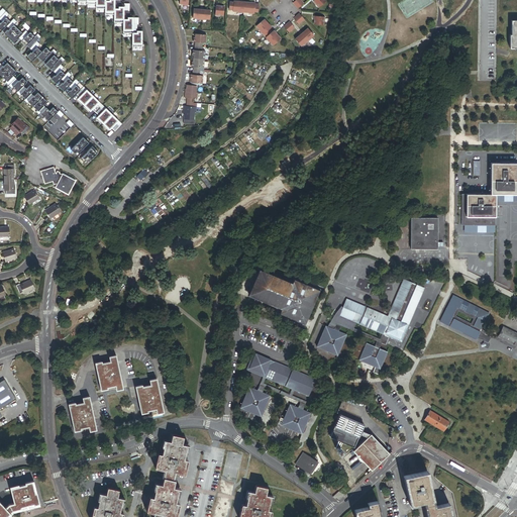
[(106,0),(107,6),(105,6),(105,11),(115,11),(116,11),(116,8),(115,0),(106,0)]
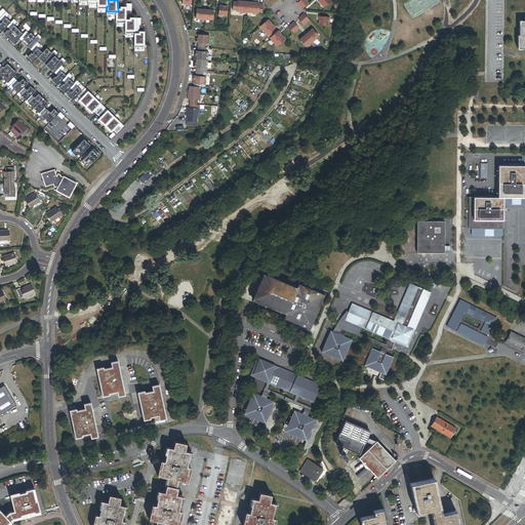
[(237,2),(234,2),(233,10),(237,10),(237,11),(242,12),(246,13),(246,12),(247,12),(248,2),(237,1),(237,2)]
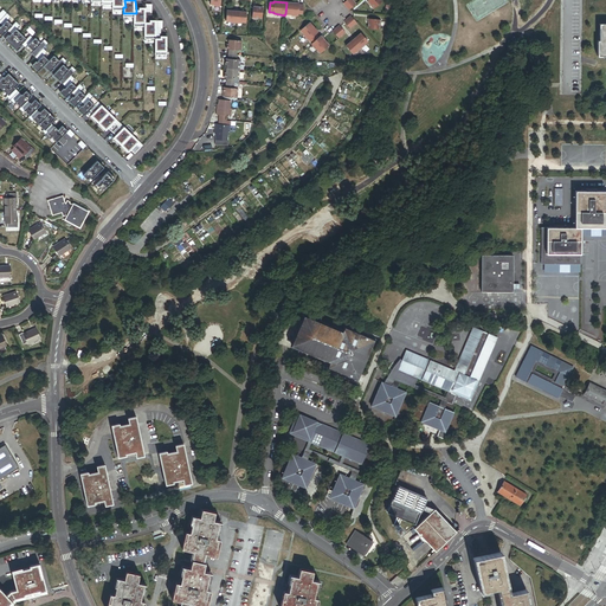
[(300,4),(287,2),(285,14),(291,15),(297,15),(298,15),(298,14),(303,14),(303,5),(300,5),(300,4)]
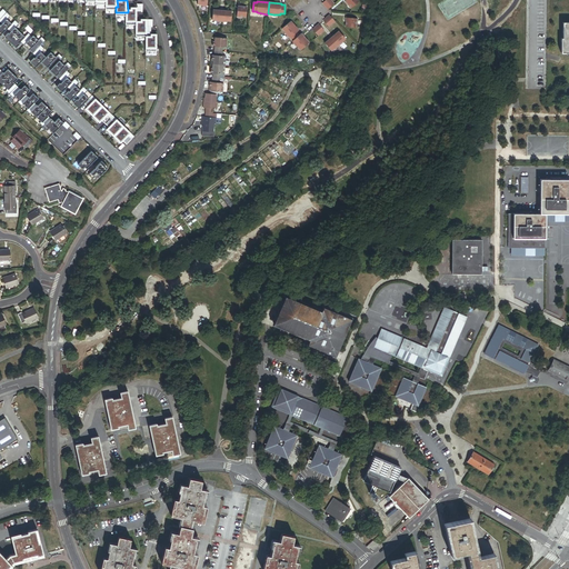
[(131,9),(128,9),(128,12),(127,12),(127,21),(137,21),(138,21),(138,20),(138,7),(131,7),(131,9)]
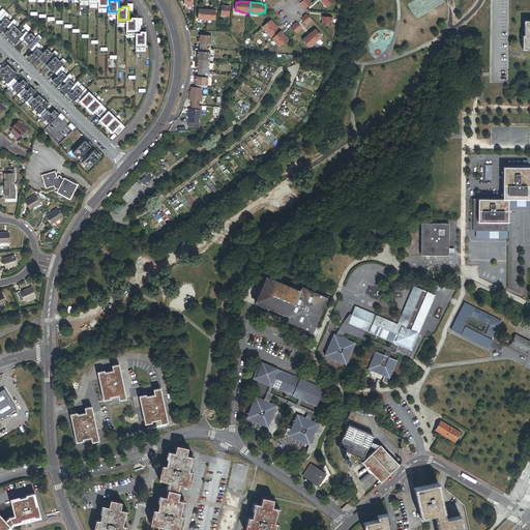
[(230,7),(222,6),(221,17),(226,17),(226,16),(229,17),(230,7)]
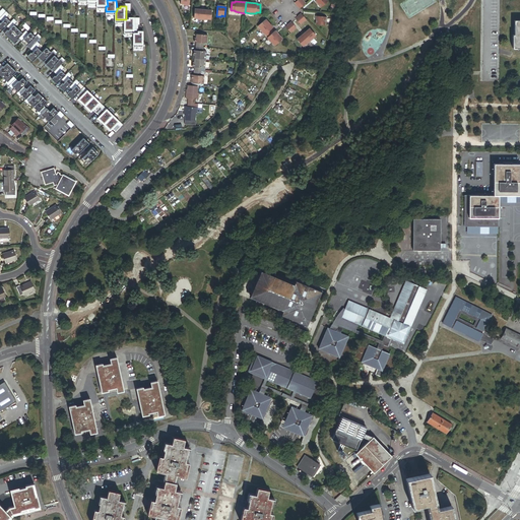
[(202,19),(203,10),(195,9),(194,18),(197,18),(197,19),(202,19)]
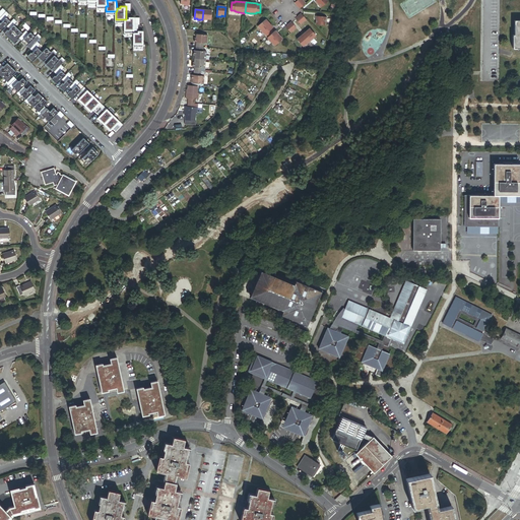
[(211,11),(203,10),(202,19),(207,20),(207,19),(211,19),(211,11)]
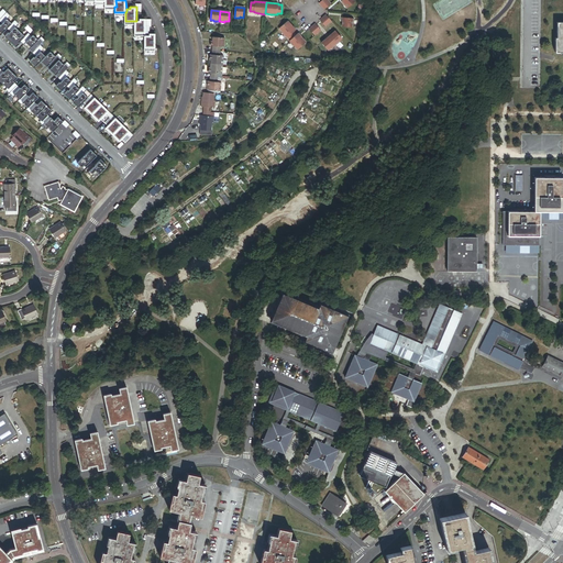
[(12,22),(7,18),(0,23),(0,31),(2,33),(12,22)]
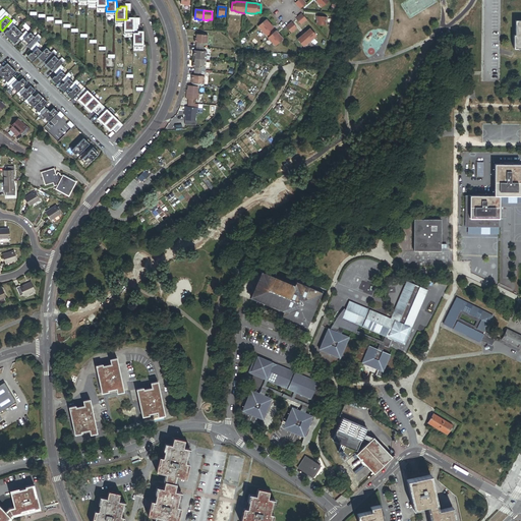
[(129,18),(126,18),(126,19),(125,19),(124,31),(135,31),(135,16),(129,16),(129,18)]
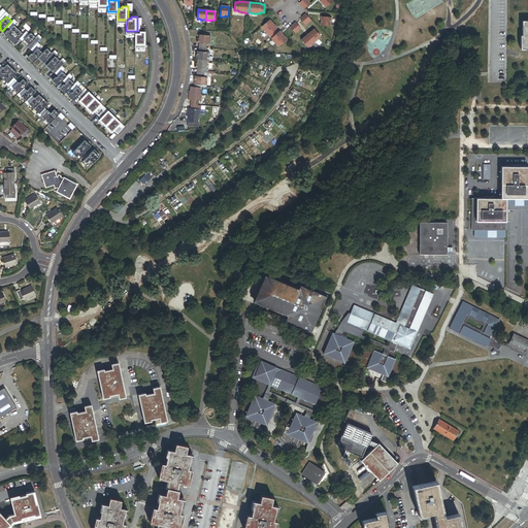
[(331,18),(322,17),(321,26),(330,26),(330,23),(331,23),(331,18)]
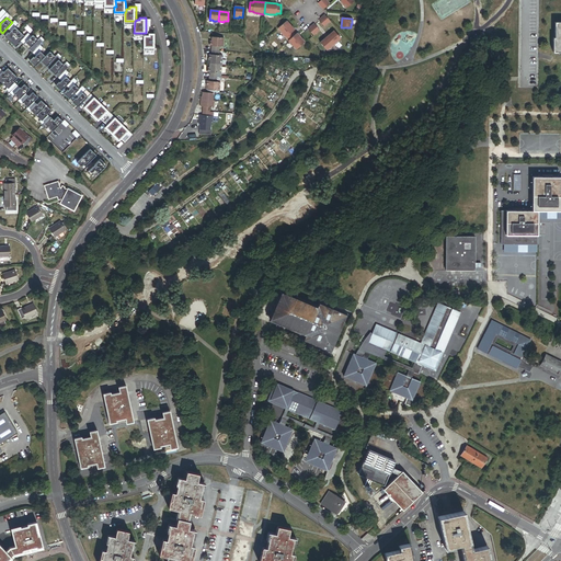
[(288,41),(295,35),(293,32),(295,31),(287,21),(278,29),(282,33),(285,37),(285,36),(288,41)]
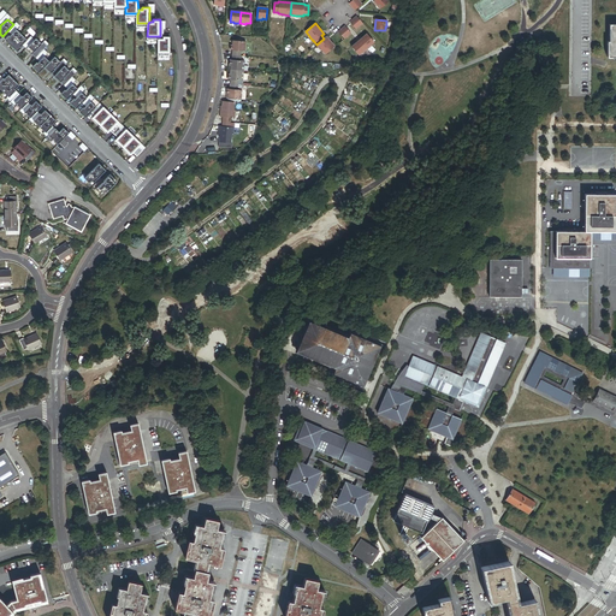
[(28,39),(17,29),(10,36),(9,35),(5,39),(11,45),(18,51),(22,47),(21,46),(28,39)]
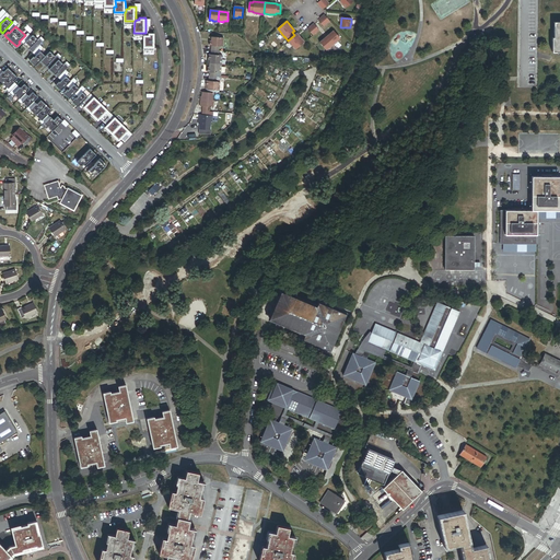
[(340,38),(334,32),(327,37),(334,45),(338,42),(337,41),(340,38)]
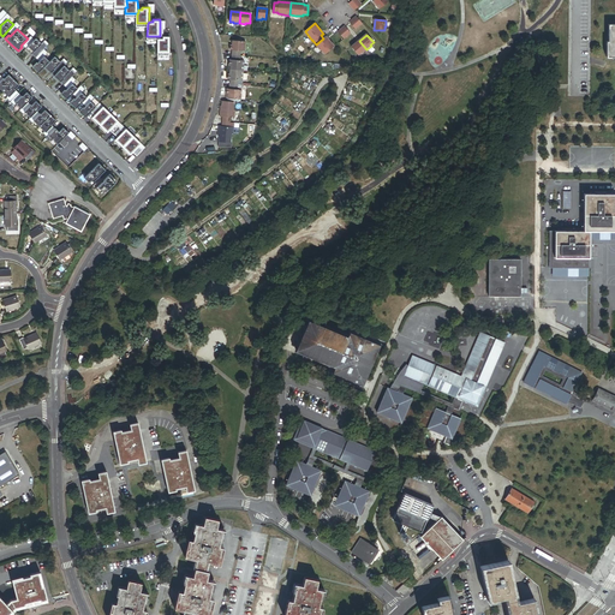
[(163,39),(159,39),(159,52),(171,52),(171,36),(163,36),(163,39)]
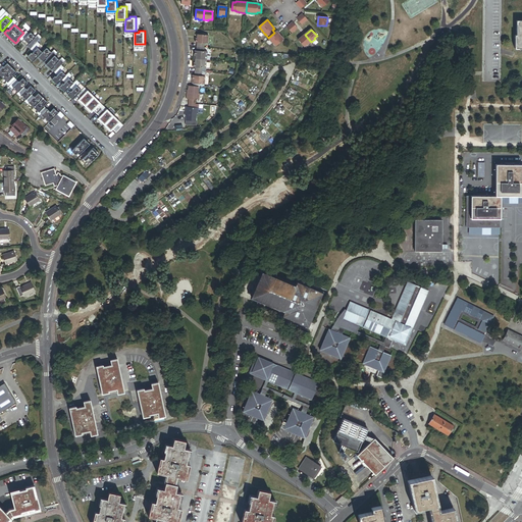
[(36,36),(31,32),(21,41),(27,46),(36,36)]
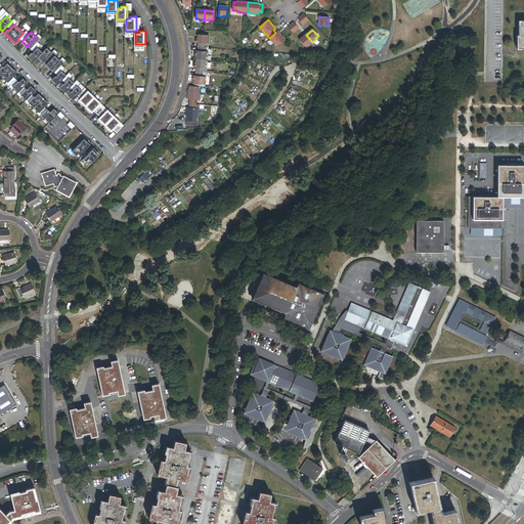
[(285,40),(277,32),(275,33),(269,38),(269,39),(272,43),(272,42),(276,46),(285,40)]
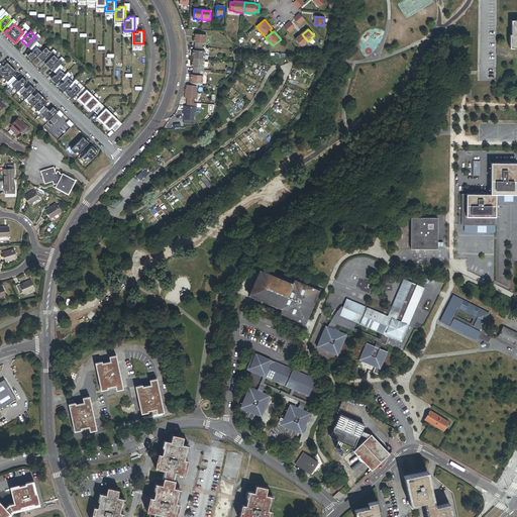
[(206,35),(195,34),(195,37),(194,37),(193,42),(195,42),(195,46),(202,46),(202,43),(206,43),(206,35)]
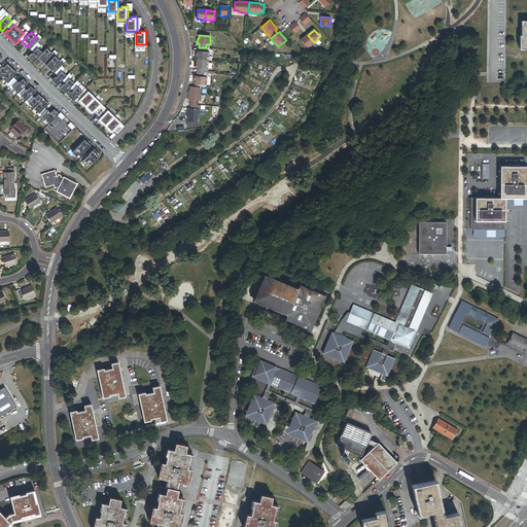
[(314,42),(308,35),(301,40),(307,47),(309,45),(310,45),(314,42)]
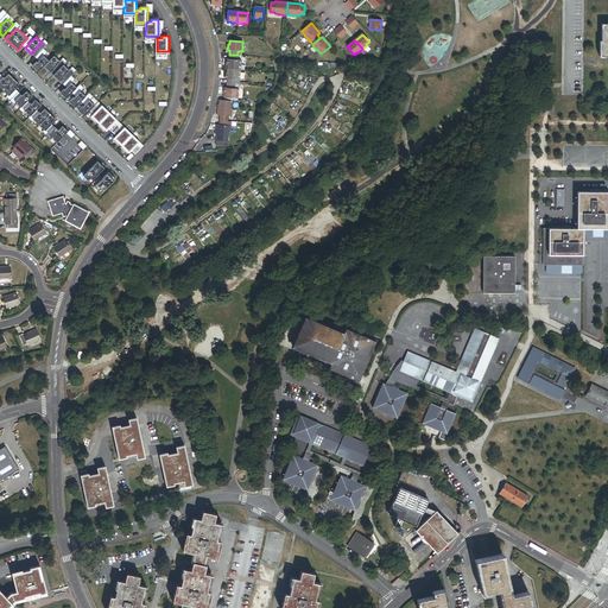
[(49,59),(44,55),(38,63),(36,62),(33,64),(39,71),(44,65),(49,59)]
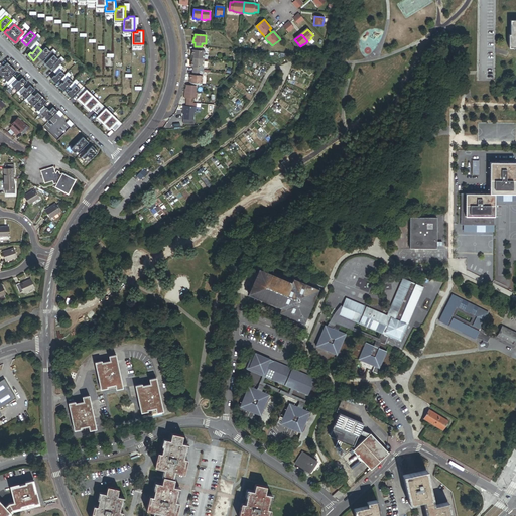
[(51,50),(46,46),(37,55),(43,60),(46,57),(46,56),(51,50)]
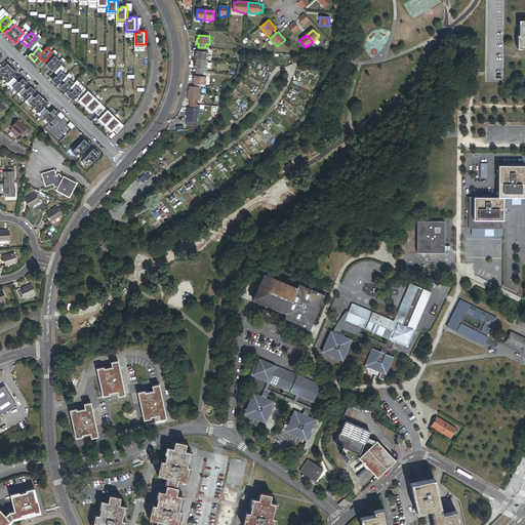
[(205,47),(198,47),(198,51),(196,50),(196,55),(196,59),(207,61),(208,51),(204,51),(205,47)]
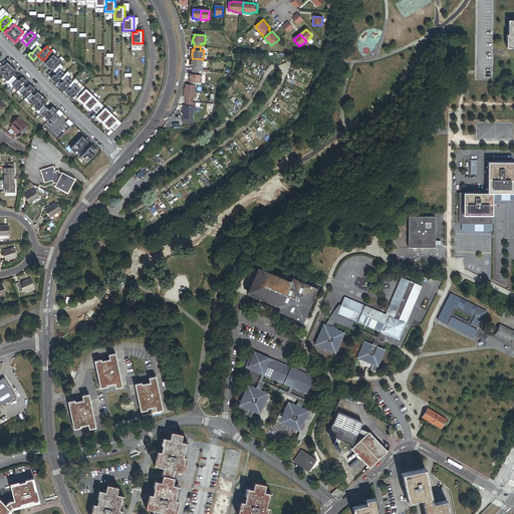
[(59,58),(54,54),(45,63),(51,68),(54,65),(53,64),(59,58)]
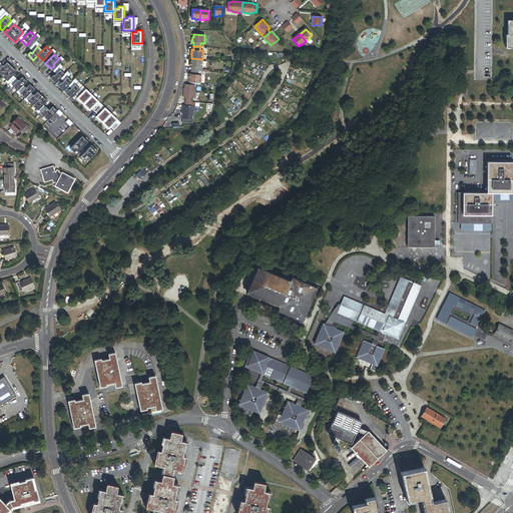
[(202,59),(191,58),(191,61),(190,61),(190,66),(192,66),(191,70),(198,70),(198,67),(202,67),(205,67),(206,62),(202,62),(202,59)]
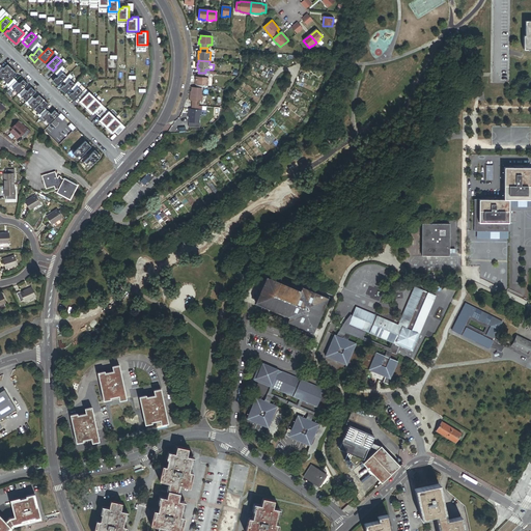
[(11,68),(7,63),(3,67),(2,66),(0,68),(0,76),(2,78),(11,68)]
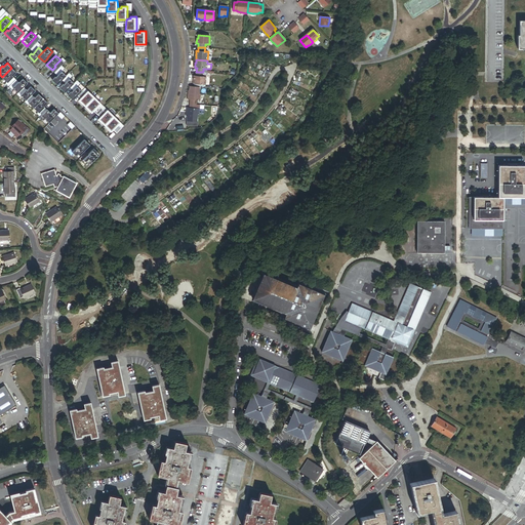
[(16,72),(11,68),(2,77),(8,83),(14,77),(13,76),(16,72)]
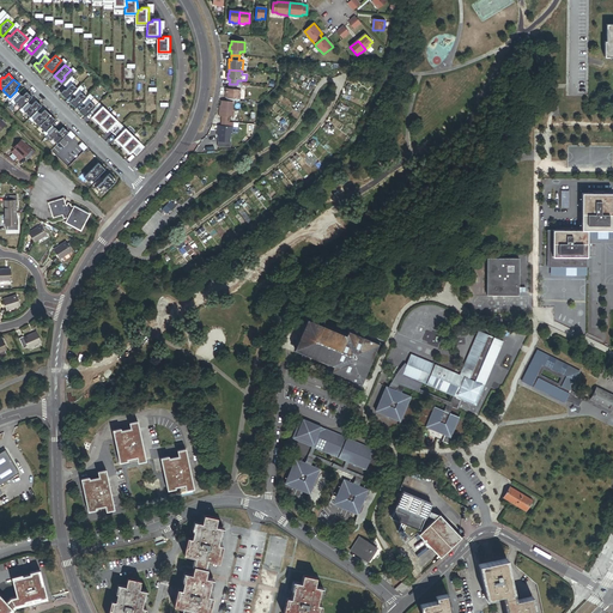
[(78,87),(73,83),(67,90),(65,89),(62,92),(67,99),(78,87)]
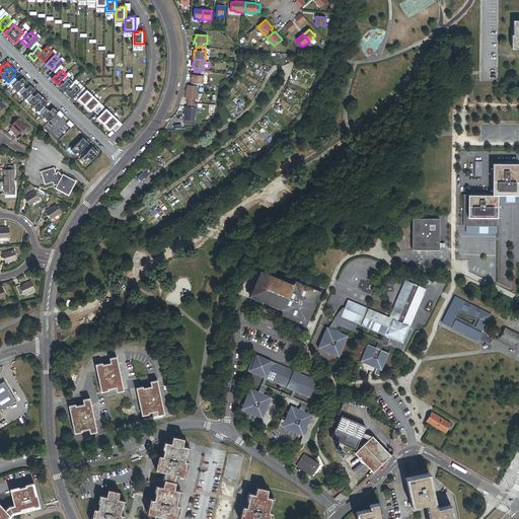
[(201,71),(194,71),(194,75),(192,75),(192,80),(193,80),(192,84),(203,84),(204,76),(200,76),(201,71)]
